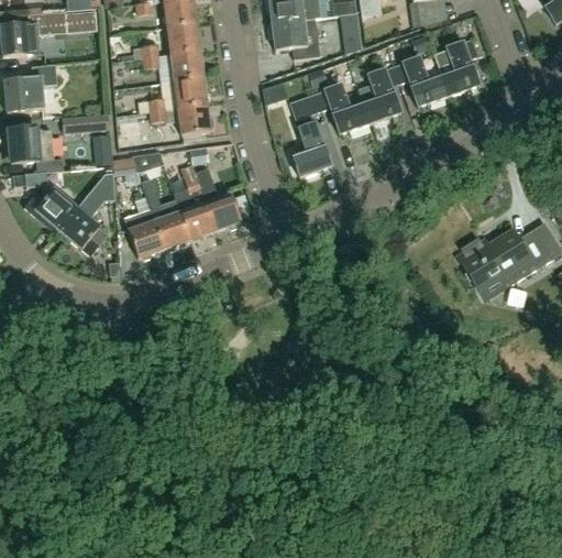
[(164,0),(167,25),(196,22),(193,0),(164,0)]
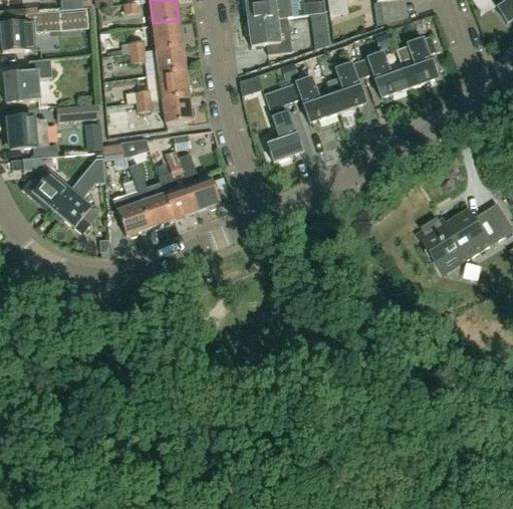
[(241,0),(242,9),(246,8),(247,20),(277,16),(274,0),(241,0)]
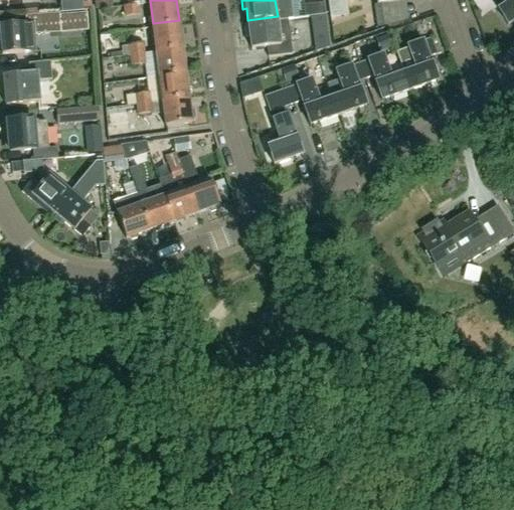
[(323,0),(312,1),(313,12),(324,11),(323,0)]
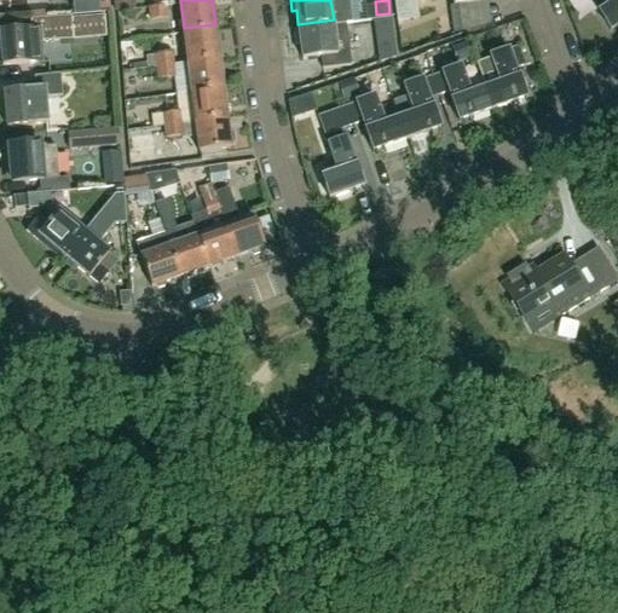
[(449,0),(452,29),(469,27),(465,0),(449,0)]
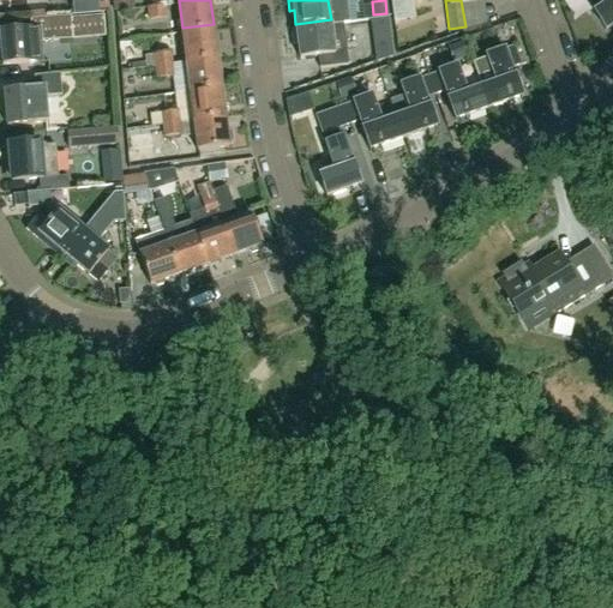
[(606,0),(594,7),(606,25),(612,22),(612,0),(606,0)]
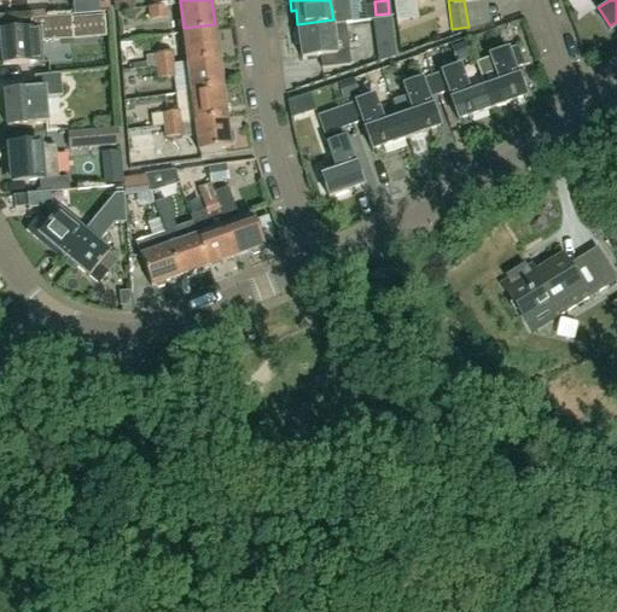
[(167,1),(149,4),(151,16),(168,13),(167,1)]
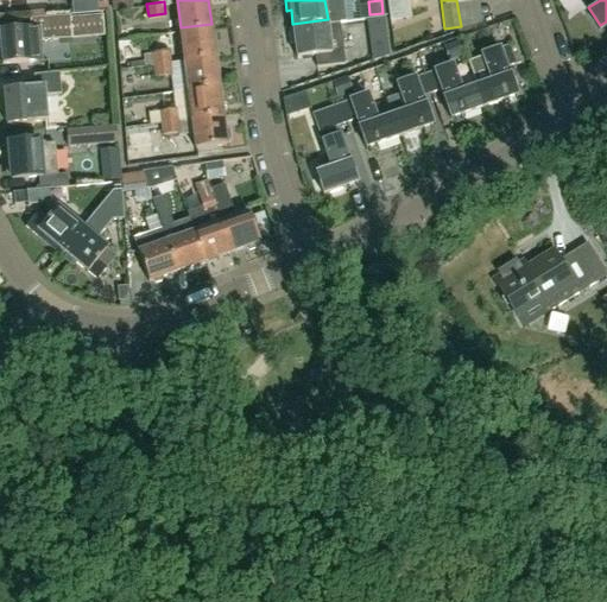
[(102,11),(89,12),(90,32),(103,31),(102,11)]
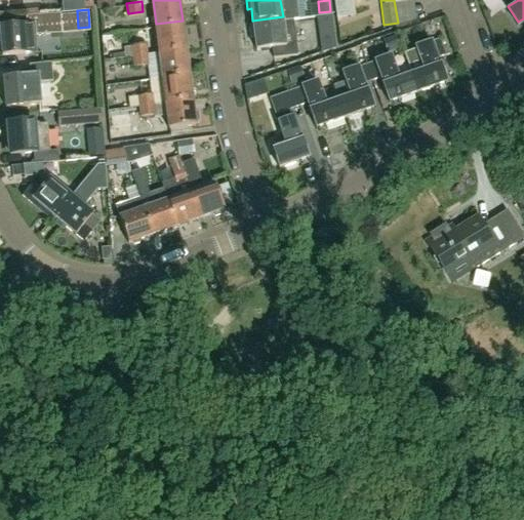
[(61,10),(43,11),(44,31),(63,30),(61,10)]
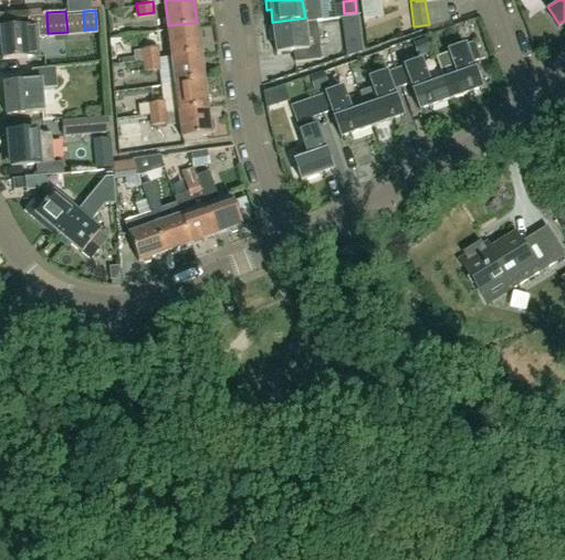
[(344,13),(342,13),(344,27),(358,25),(356,12),(344,13)]
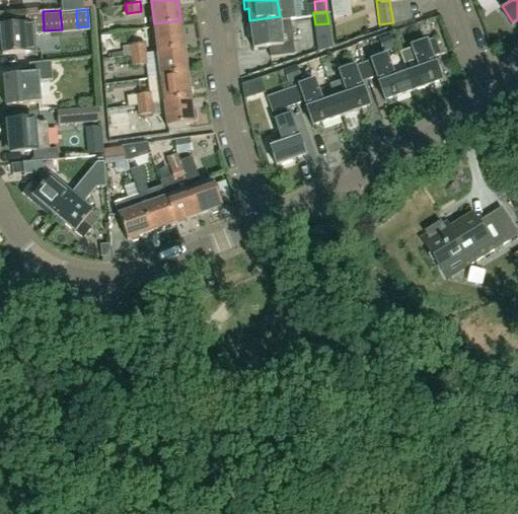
[(280,16),(249,20),(246,21),(247,33),(251,33),(253,46),(270,44),(271,54),(295,51),(290,16),(280,18),(280,16)]
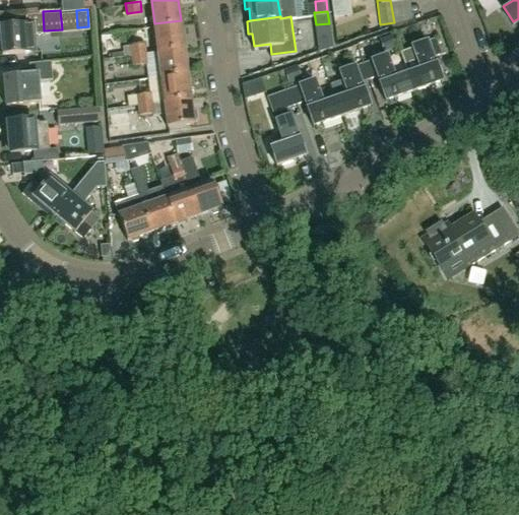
[(34,20),(0,23),(2,52),(37,49),(34,20)]
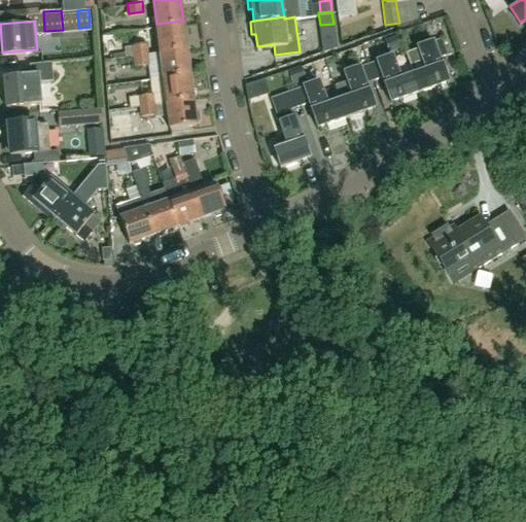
[(187,46),(183,21),(156,24),(161,49),(187,46)]
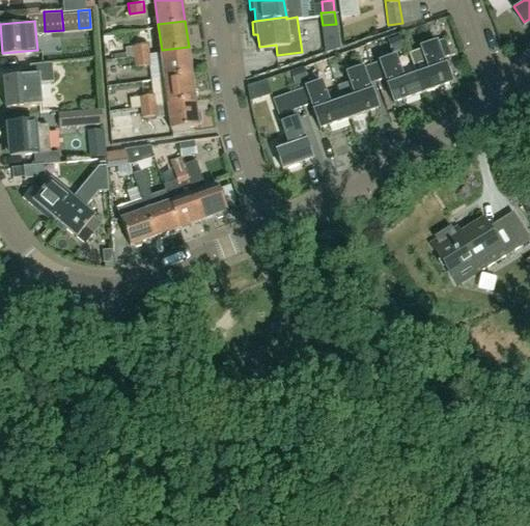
[(398,31),(387,35),(391,49),(403,45),(398,31)]
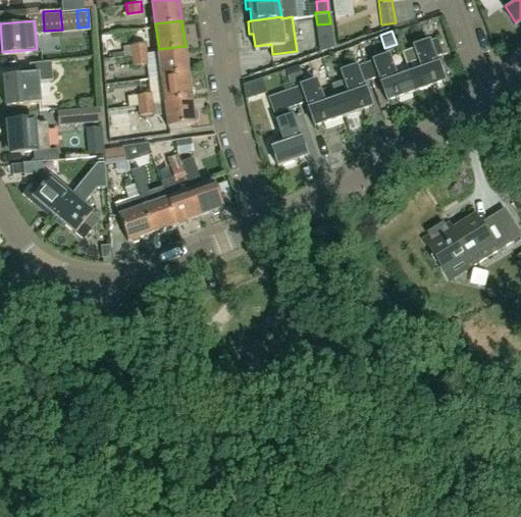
[(409,69),(416,88),(444,78),(437,60),(436,61),(435,55),(444,52),(437,35),(429,39),(428,38),(413,43),(421,65),(409,69)]
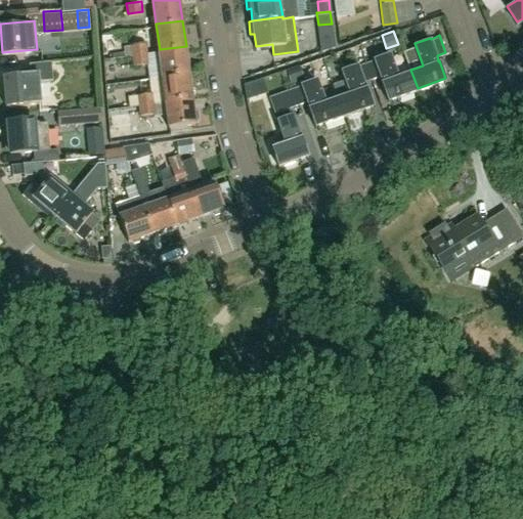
[(133,53),(147,51),(146,42),(124,45),(125,53),(133,51),(133,53)]
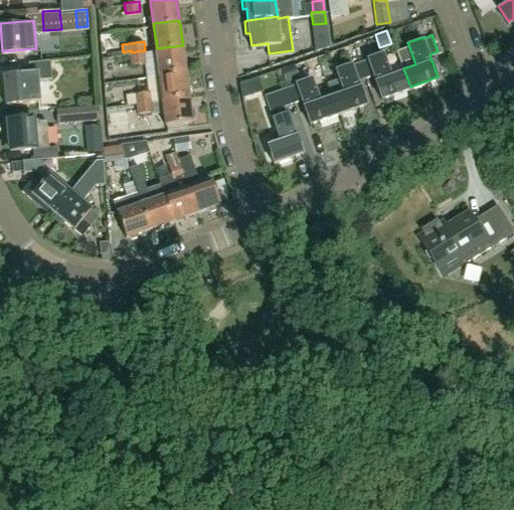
[(183,45),(157,48),(160,73),(186,69),(183,45)]
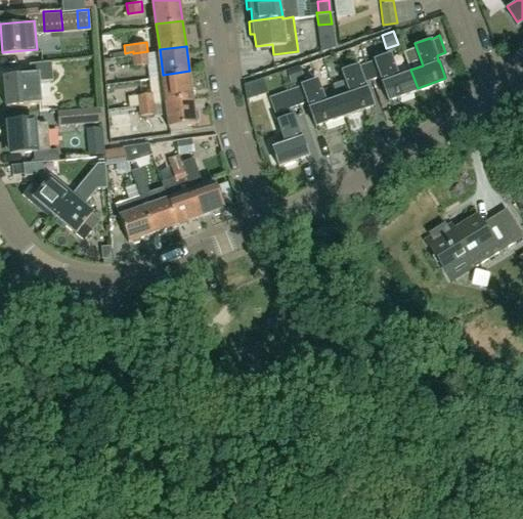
[(134,65),(149,62),(147,51),(133,53),(134,65)]
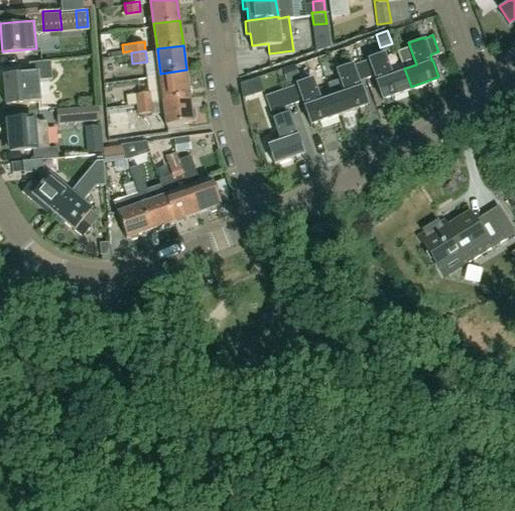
[(384,50),(361,58),(367,77),(376,74),(378,79),(377,79),(383,97),(411,87),(404,69),(392,74),(384,50)]
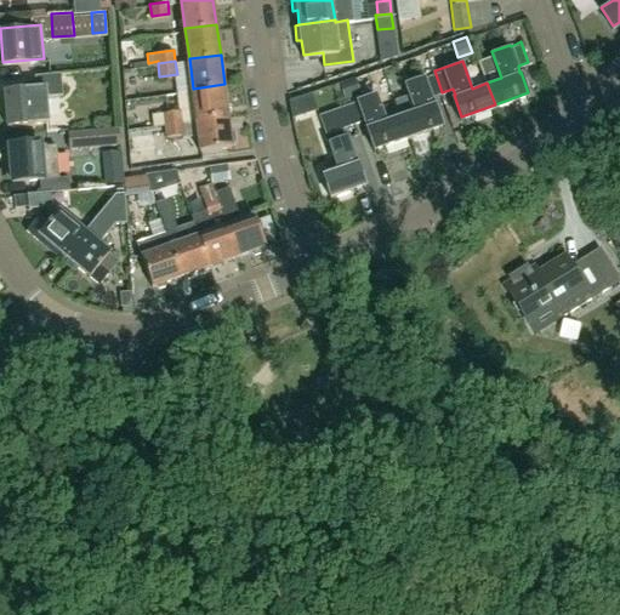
[(9,124),(34,121),(34,120),(49,119),(46,94),(63,91),(61,70),(34,73),(35,85),(5,89),(9,124)]
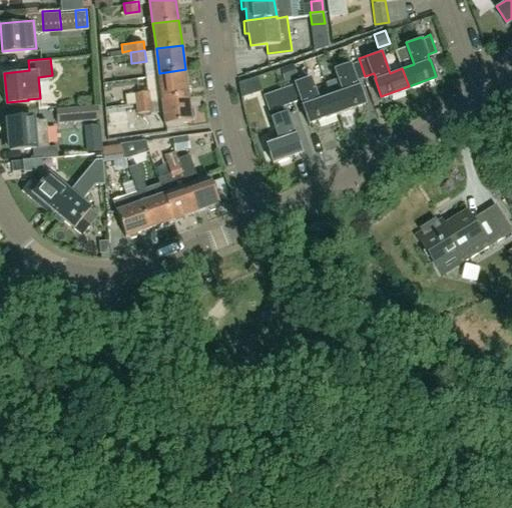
[(365,76),(359,58),(335,67),(343,89),(331,94),(337,111),(365,101),(359,83),(358,84),(357,79),(365,76)]
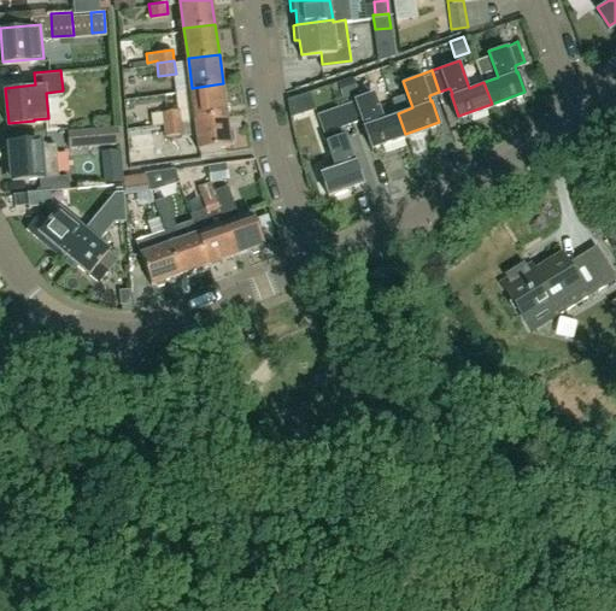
[(351,74),(338,78),(342,93),(357,88),(352,74),(351,74)]
